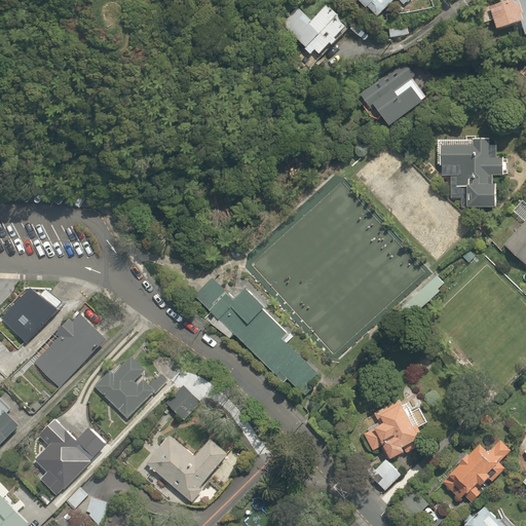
[(391,0),(397,0),(402,4),(406,0),(355,0),(375,17),(391,0)]
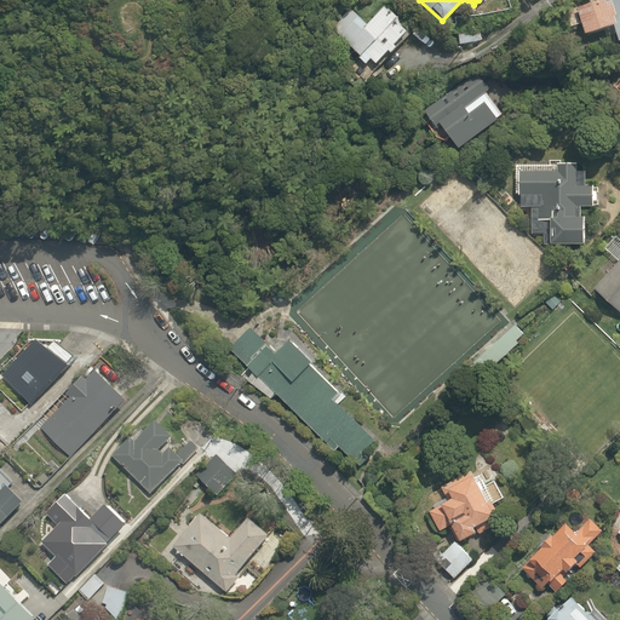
[(616,40),(619,39),(619,0),(573,0),(584,33),(612,23),(616,40)]
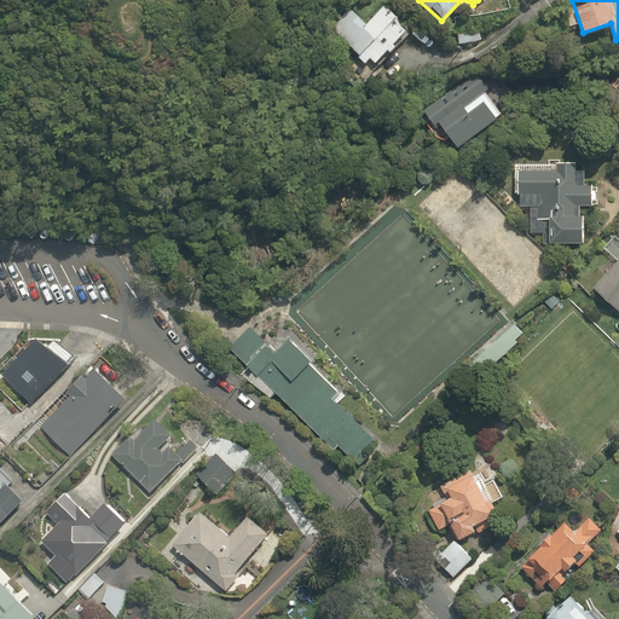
[(364,21),(351,7),(329,28),(364,65),(370,61),(374,64),(387,52),(391,56),(399,48),(397,46),(409,34),(381,5),(364,21)]
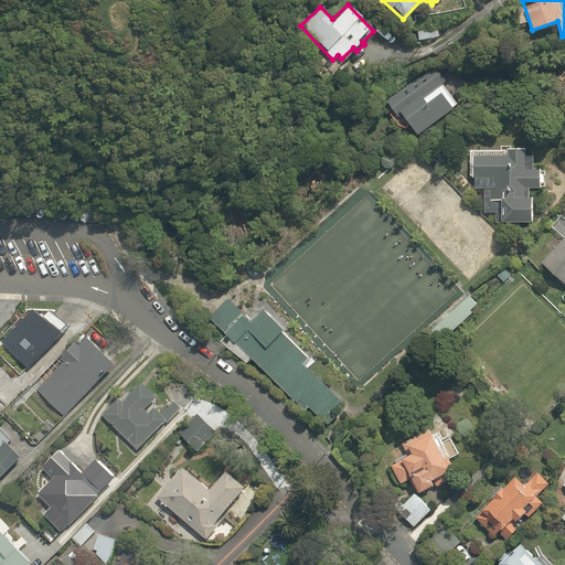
[(452,113),(440,94),(437,89),(451,80),(440,64),(385,102),(398,119),(403,116),(418,137),(452,113)]
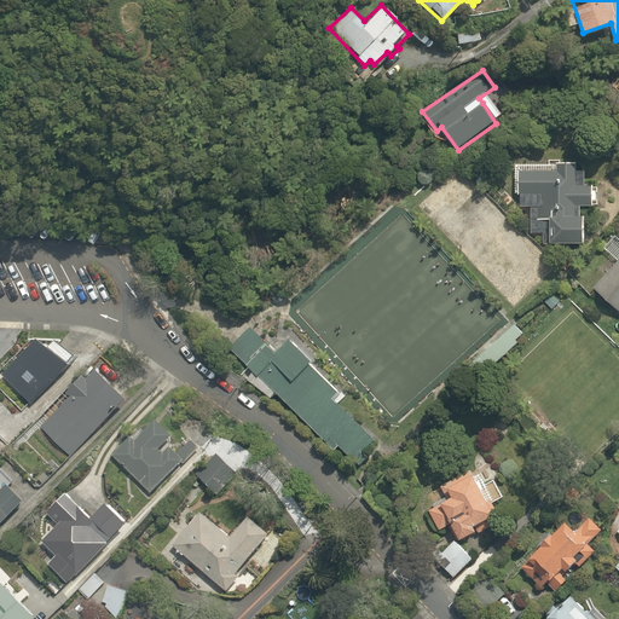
[(514,173),(515,195),(520,195),(520,209),(527,209),(527,233),(543,233),(544,246),(582,244),(580,208),(595,208),(594,183),(584,183),(584,172),(576,172),(574,165),(556,165),(556,172),(514,173)]
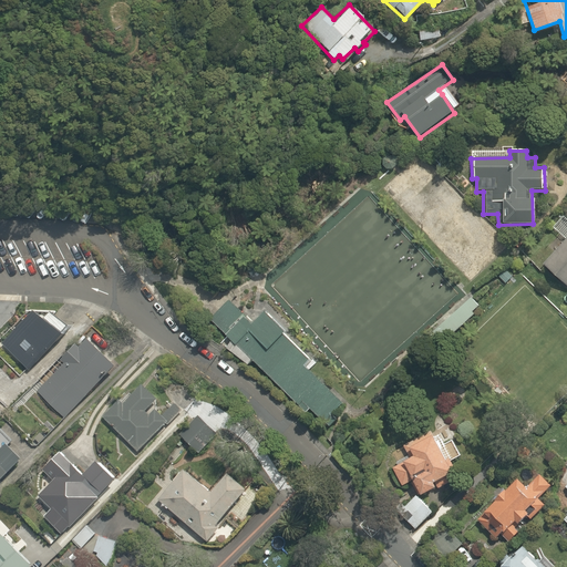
[(566,237),(543,267),(566,286),(566,237)]
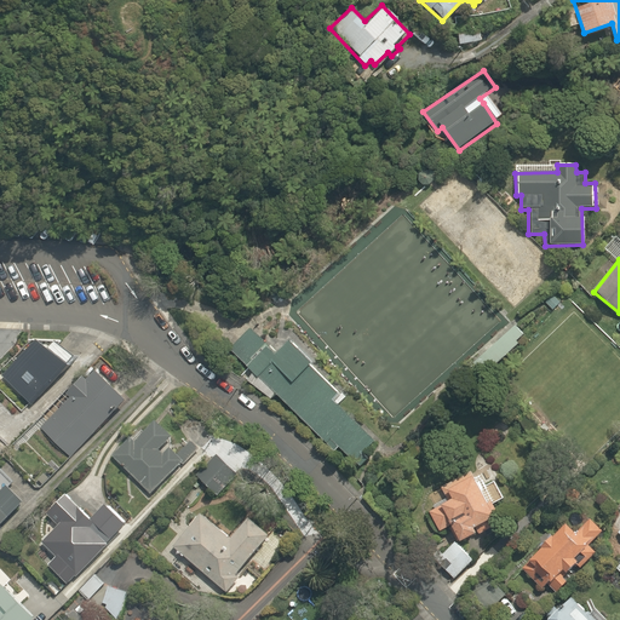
[(527,334),(511,319),(472,361),(487,375),(527,334)]
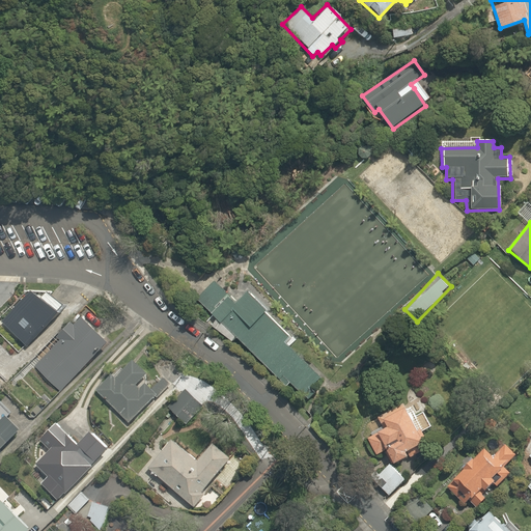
[(324,376),(287,341),(292,336),(268,311),(270,309),(251,290),(239,302),(216,280),(197,299),(213,313),(214,312),(219,318),(214,326),(233,341),(238,336),(288,387),(292,384),(304,395),(324,376)]
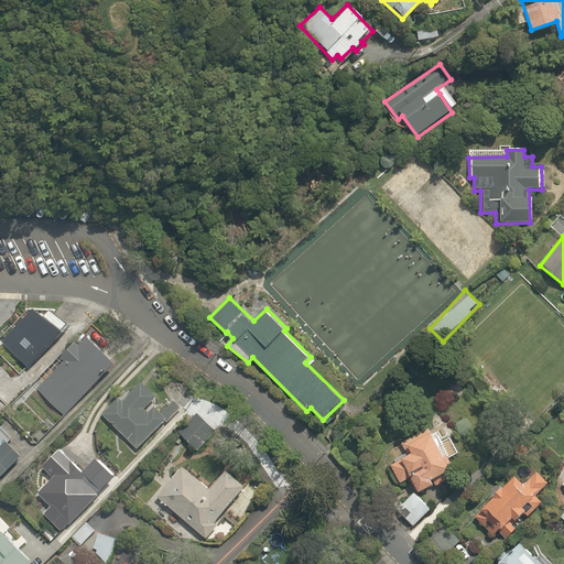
[(49,317),(39,310),(6,342),(31,368),(68,332),(67,331),(74,324),(55,311),(49,317)]
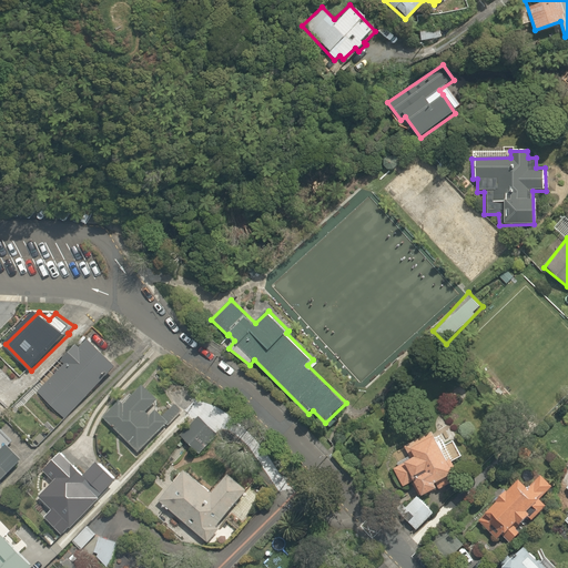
[(67,418),(120,366),(93,340),(85,348),(81,345),(66,361),(69,364),(40,392),(67,418)]
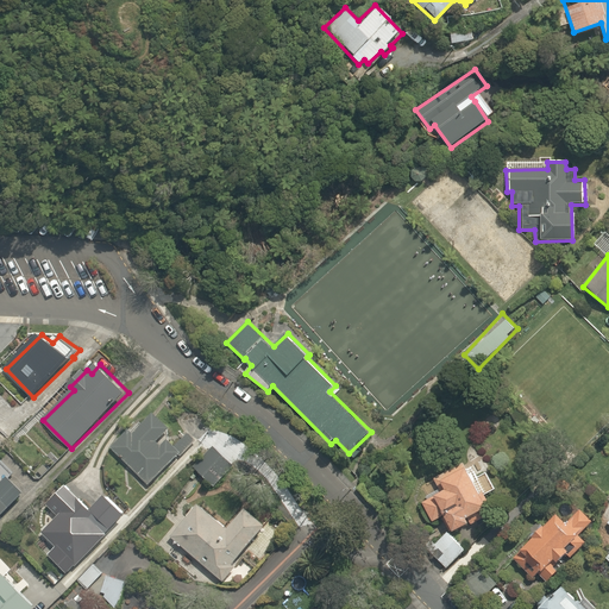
[(167,431),(152,415),(113,450),(146,487),(195,444),(186,433),(170,446),(165,441),(161,446),(155,440),(167,431)]
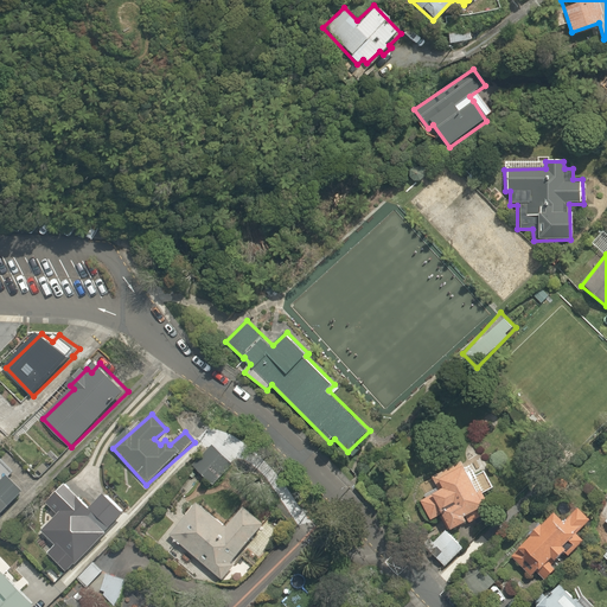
[(231,464),(211,445),(191,466),(211,485),(231,464)]
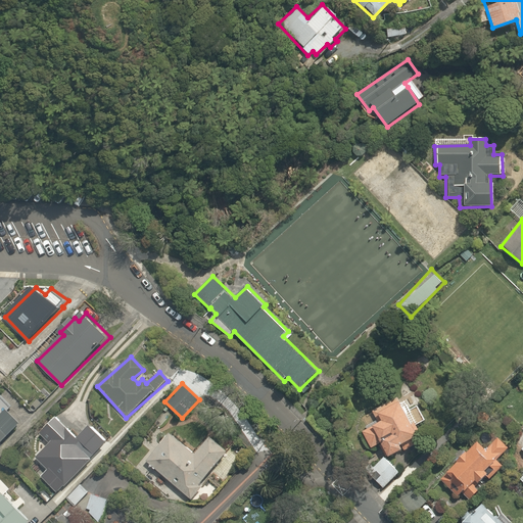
[(376,424),(359,432),(371,456),(384,452),(387,459),(405,450),(400,443),(422,434),(402,395),(370,411),(376,424)]
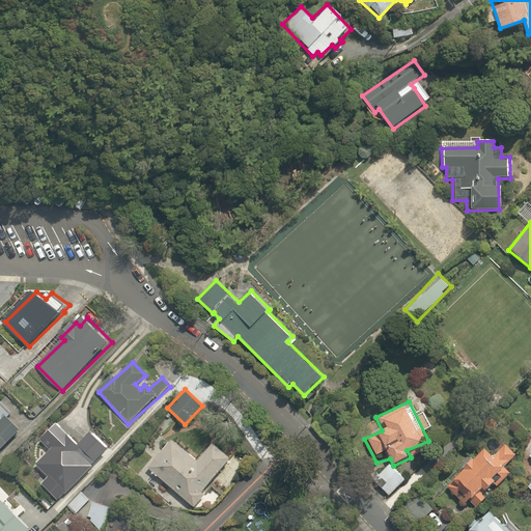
[(0,403),(0,448),(16,431),(3,421),(10,413),(0,403)]
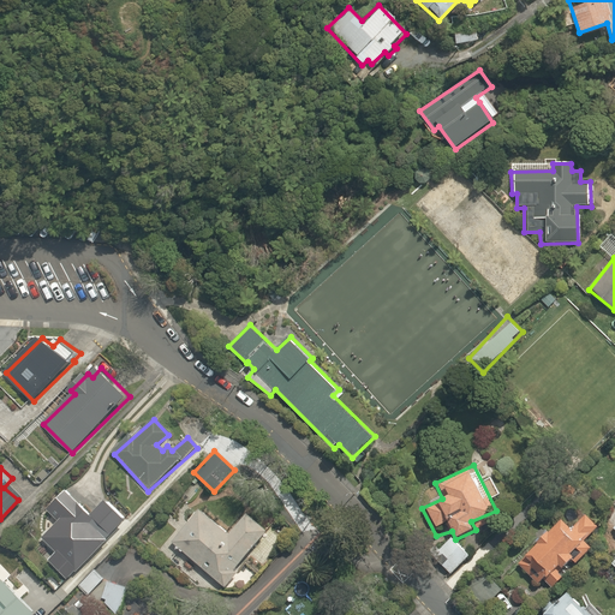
[(124,519),(103,500),(88,515),(61,489),(42,508),(54,520),(40,536),(55,551),(47,561),(66,579),(124,519)]
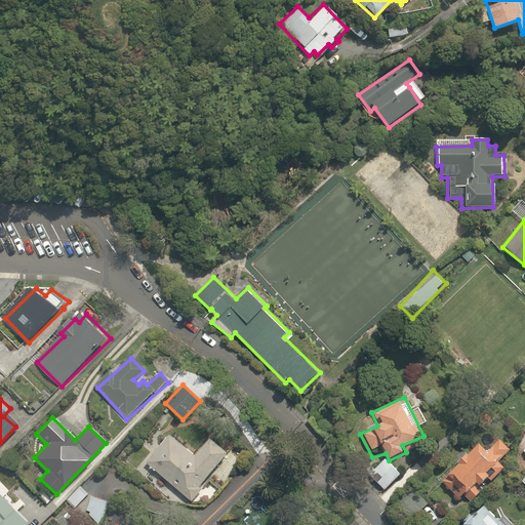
[(226,452),(208,438),(196,454),(170,433),(144,465),(190,503),(203,488),(199,485),(226,452)]
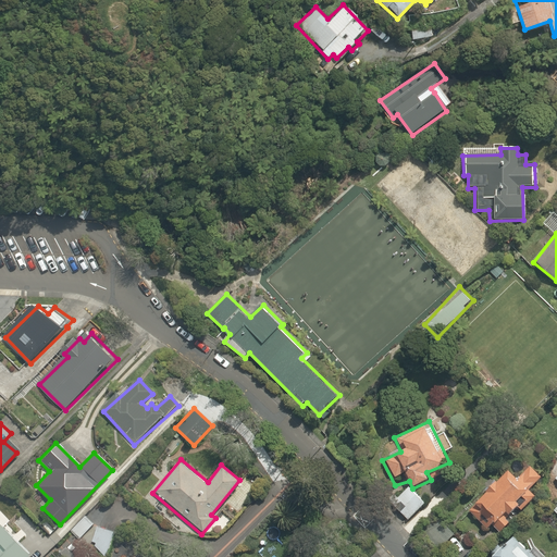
[(515,474),(492,486),(468,510),(487,531),(494,524),(500,532),(512,521),(507,517),(516,508),(521,514),(537,497),(530,490),(545,475),(530,460),(515,474)]
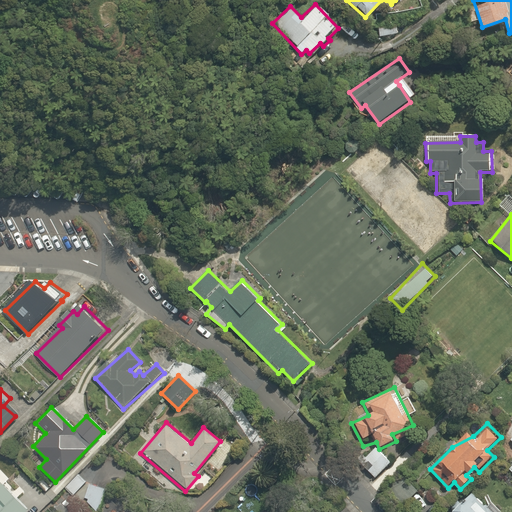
[(374,478),(390,461),(373,444),(356,462),(374,478)]
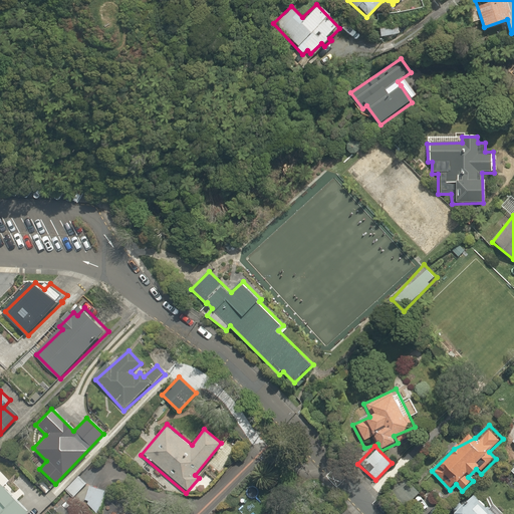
[(24,513),(27,512),(0,488),(0,513),(24,513)]
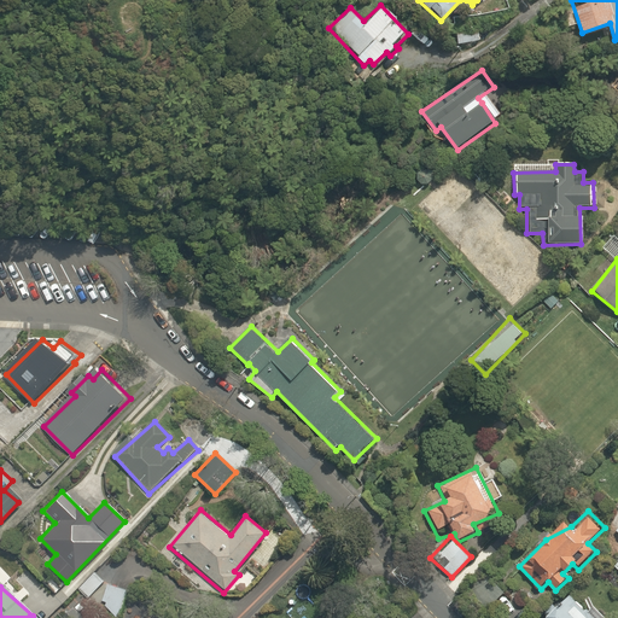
[(602,617),(569,587),(540,617),(602,617)]
